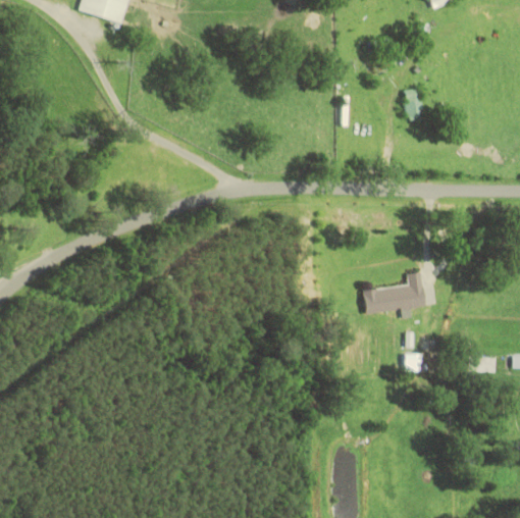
[(82,0),(80,11),(122,22),(127,0),(82,0)]
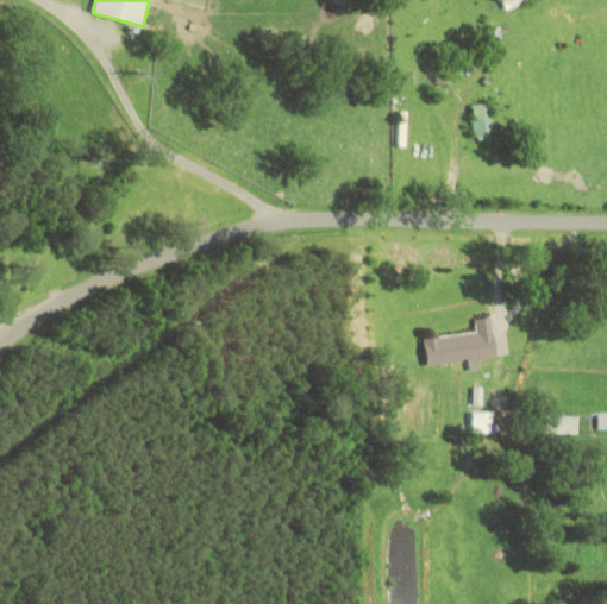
[(474,102),(474,138),(492,138),(492,102),(474,102)]
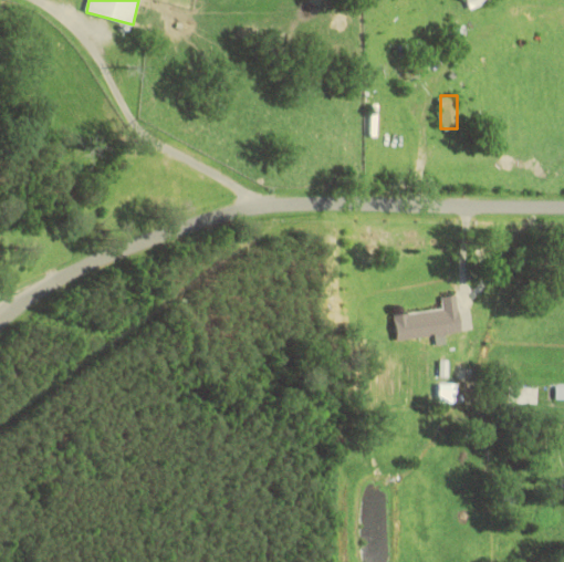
[(460,333),(457,294),(440,295),(441,310),(393,313),(394,339),(460,333)]
